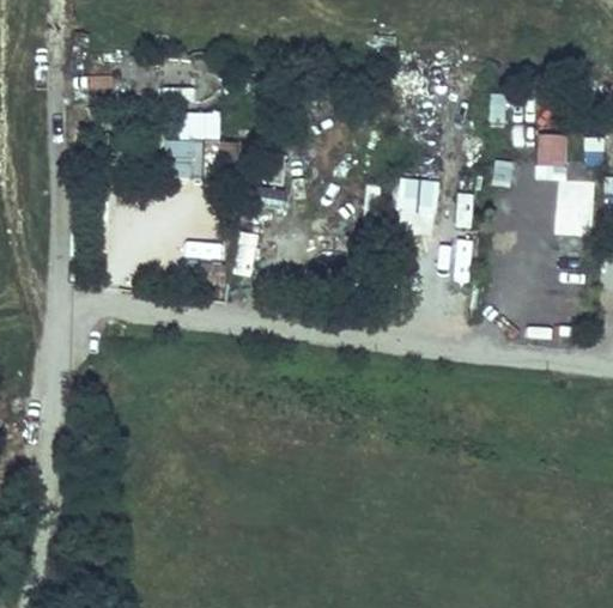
[(181,110),(178,143),(168,141),(165,176),(219,180),(224,114),(181,110)]
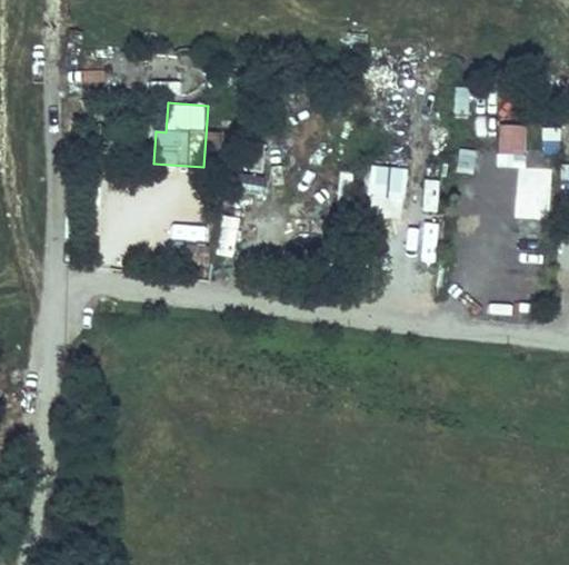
[(498,125),(498,154),(526,154),(526,125),(498,125)]
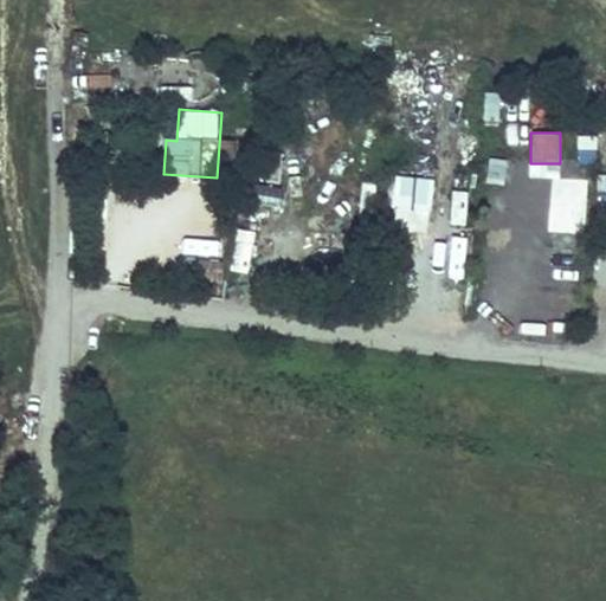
[(427,238),(432,172),(399,169),(394,236),(427,238)]
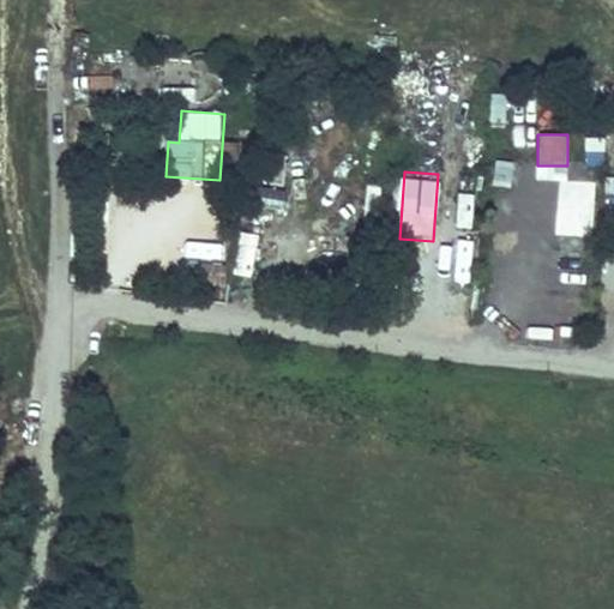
[(234,273),(251,276),(257,236),(241,233),(234,273)]
